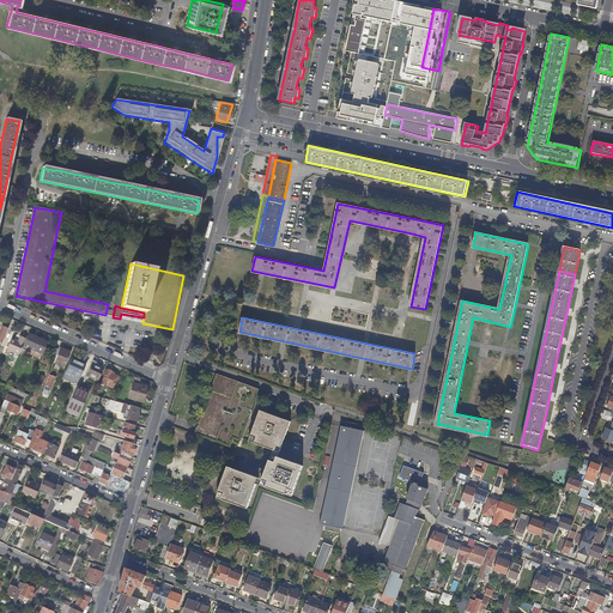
[(14,354),(18,356),(19,353),(23,346),(25,339),(22,338),(19,337),(17,343),(11,339),(6,350),(14,354)]
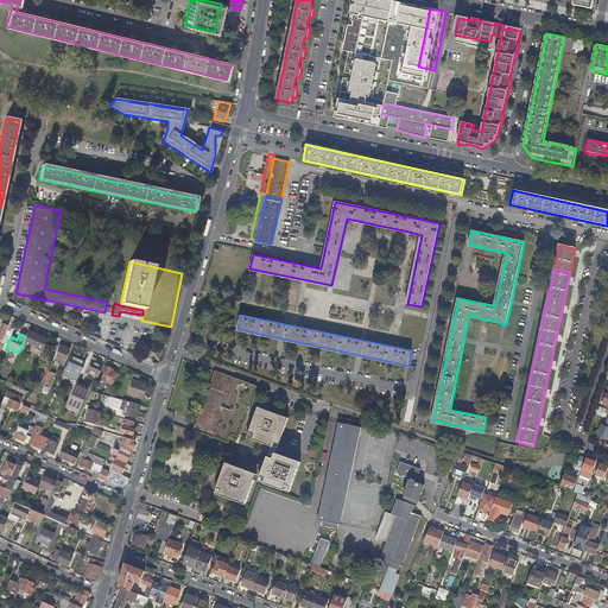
[(25,336),(23,343),(27,346),(42,352),(46,341),(35,335),(33,337),(26,334),(25,336)]
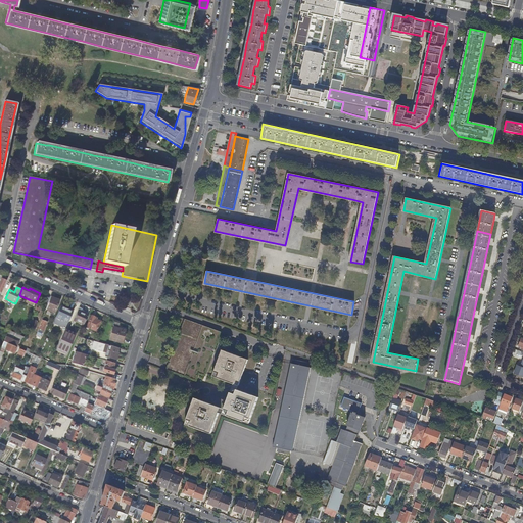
[(54,313),(58,300),(50,297),(46,310),(54,313)]
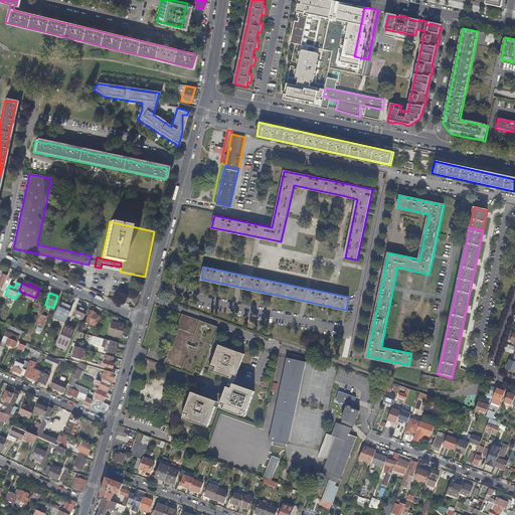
[(59,302),(54,313),(66,318),(71,307),(59,302)]
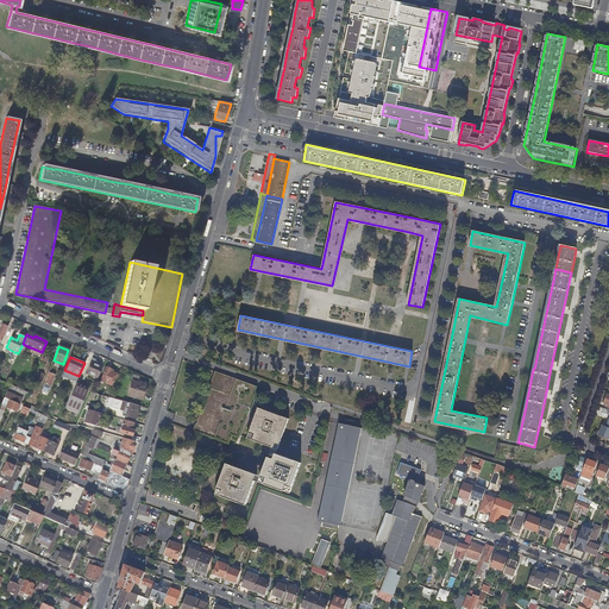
[(85,375),(96,380),(102,366),(95,363),(94,365),(89,363),(85,375)]
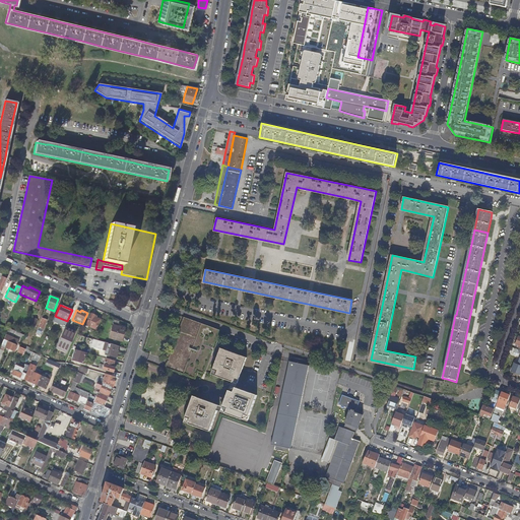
[(94,316),(90,314),(85,325),(95,330),(100,320),(94,317),(94,316)]
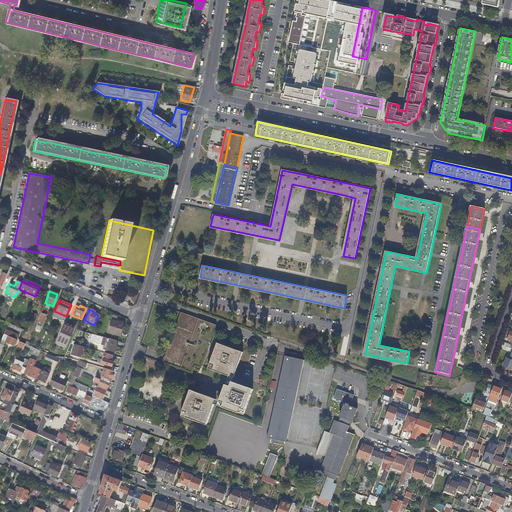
[(195,366),(201,368),(216,325),(180,312),(163,362),(192,373),(195,366)]
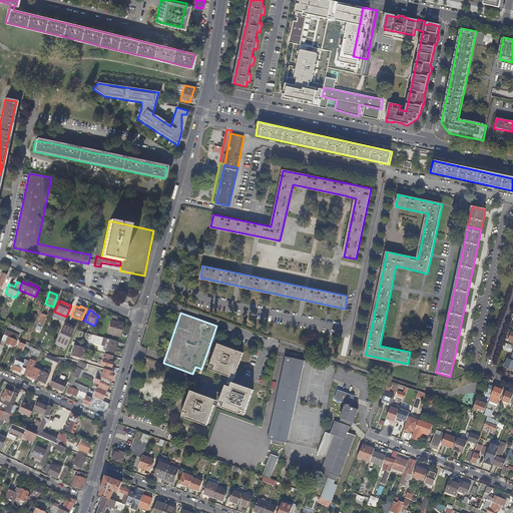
[(121,330),(122,325),(110,322),(107,334),(121,338),(123,331),(121,330)]
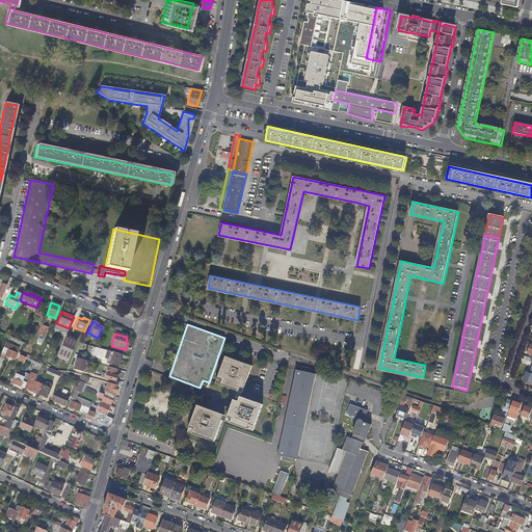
[(71,362),(80,340),(68,335),(58,356),(71,362)]
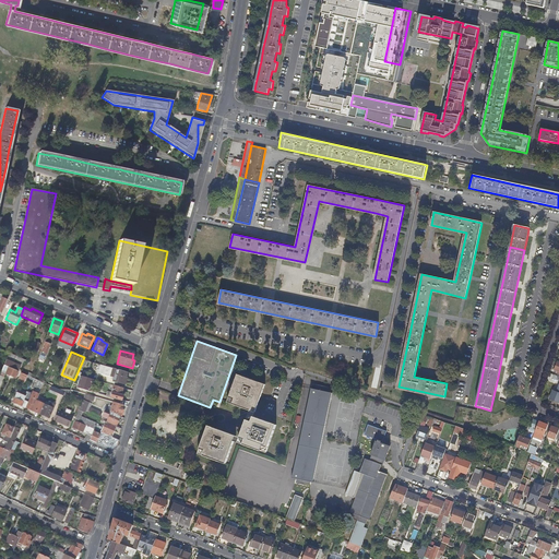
[(3,366),(1,371),(6,372),(6,375),(14,378),(20,367),(7,360),(3,366)]
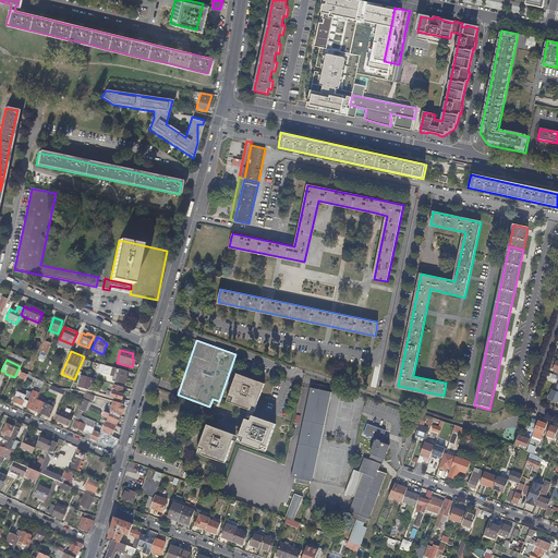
[(99,365),(98,374),(110,375),(111,366),(99,365)]
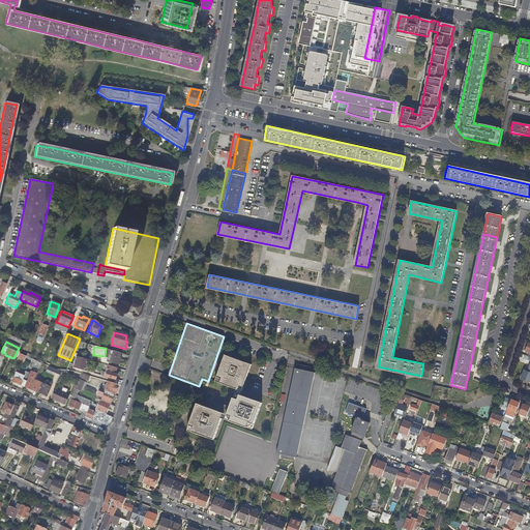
[(119,359),(120,353),(110,351),(107,362),(115,364),(117,358),(119,359)]
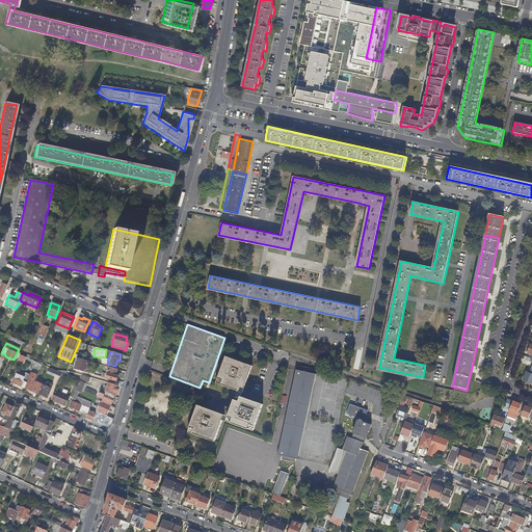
[(524,355),(522,362),(529,364),(531,358),(524,355)]
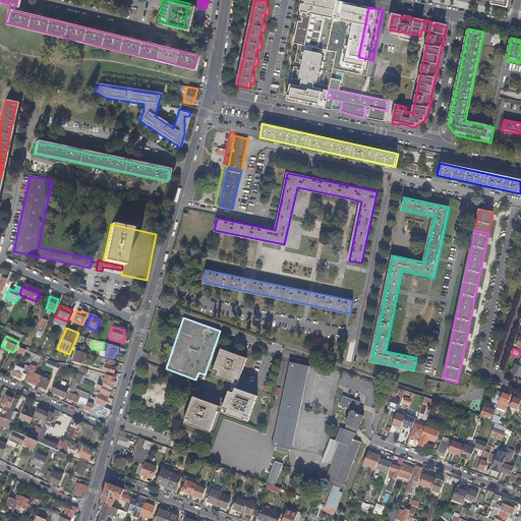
[(238,384),(247,357),(221,349),(212,374),(238,384)]
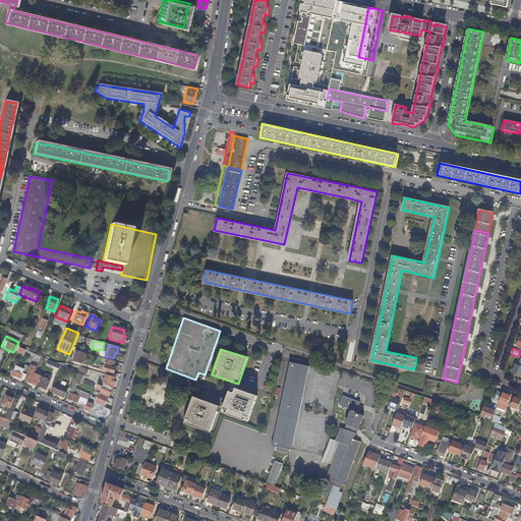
[(75,350),(71,361),(84,365),(89,354),(75,350)]
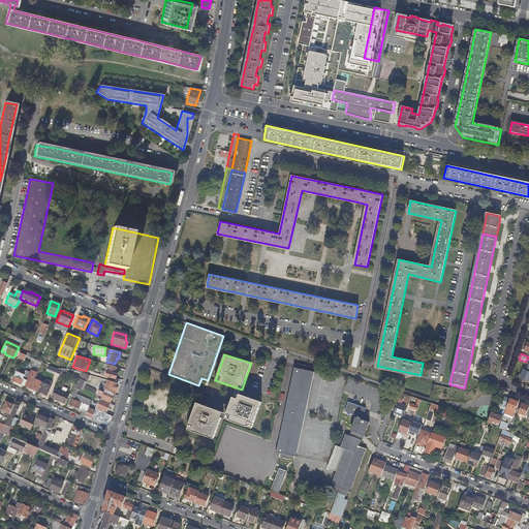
[(298,369),(293,368),(293,369),(294,369),(277,452),(276,452),(276,453),(280,454),(280,458),(293,461),(294,457),(297,457),(297,456),(296,456),(313,373),(315,373),(315,372),(312,371),(313,367),(299,364),(298,369)]
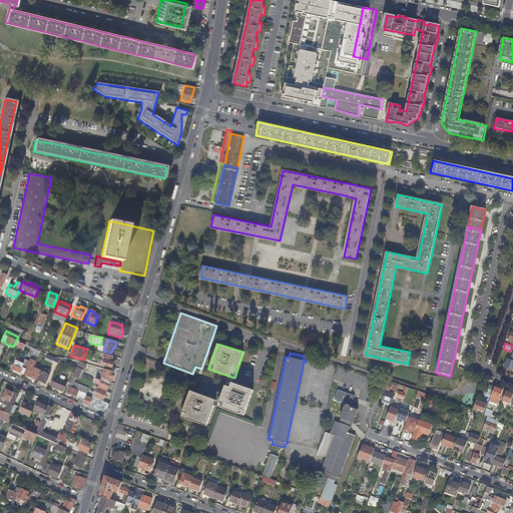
[(112,357),(103,355),(101,365),(111,368),(112,363),(111,363),(112,357)]
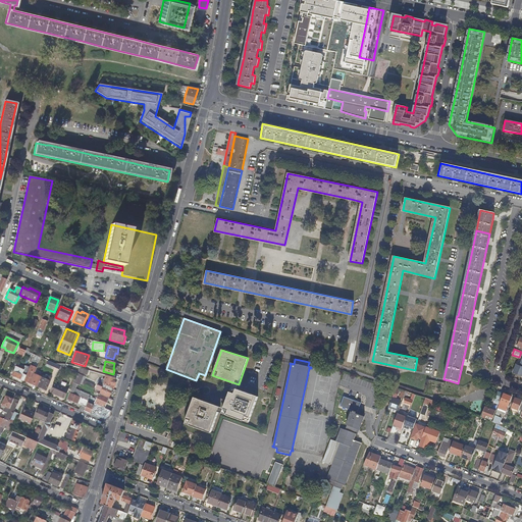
[(521,363),(521,367),(516,365),(513,372),(521,375),(521,363)]
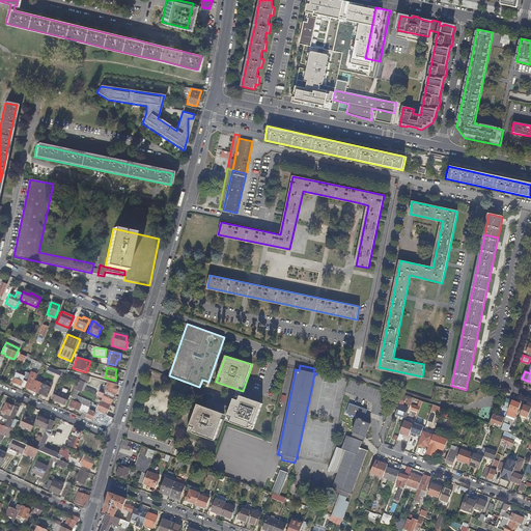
[(16,373),(11,383),(24,388),(29,375),(26,374),(24,378),(16,373)]
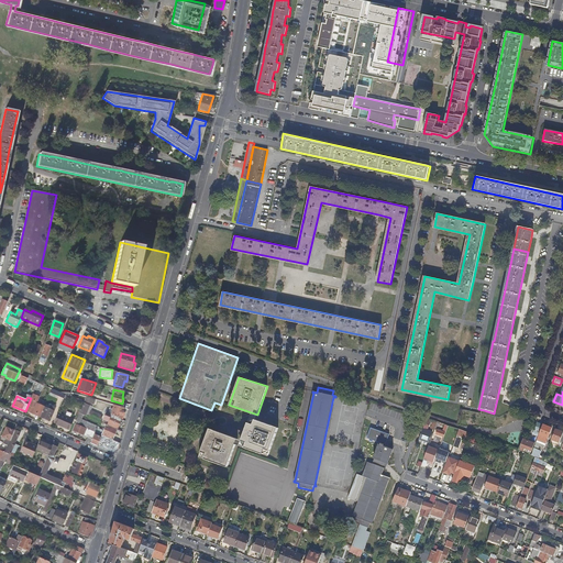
[(43,408),(46,401),(33,396),(26,411),(39,418),(39,417),(43,408)]
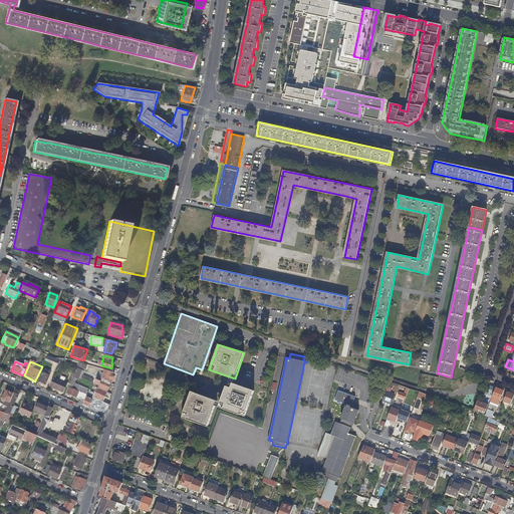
[(39,372),(35,380),(44,384),(50,371),(47,370),(46,371),(45,371),(44,372),(45,373),(45,374),(39,372)]
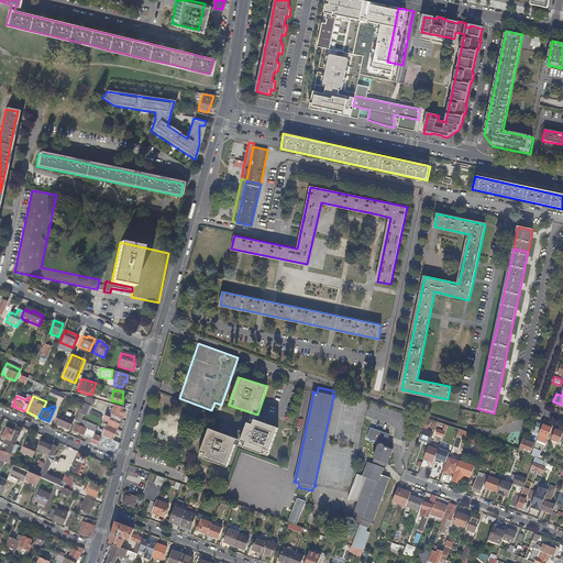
[(113,406),(110,416),(111,416),(120,420),(123,409),(113,406)]
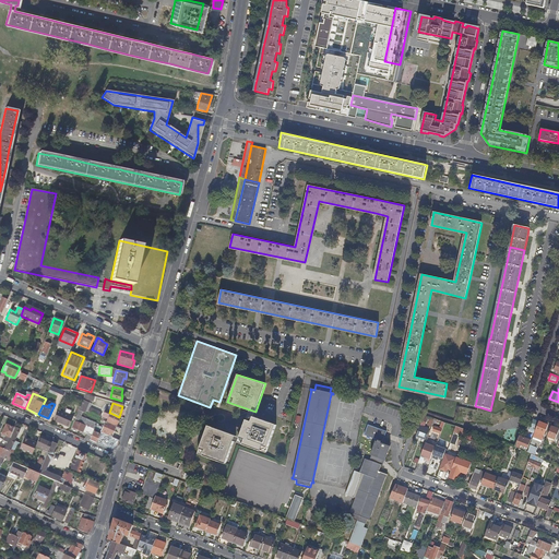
[(87,407),(84,413),(104,421),(116,427),(120,417),(119,417),(110,413),(109,416),(104,414),(102,417),(100,417),(100,416),(98,415),(99,413),(87,407)]
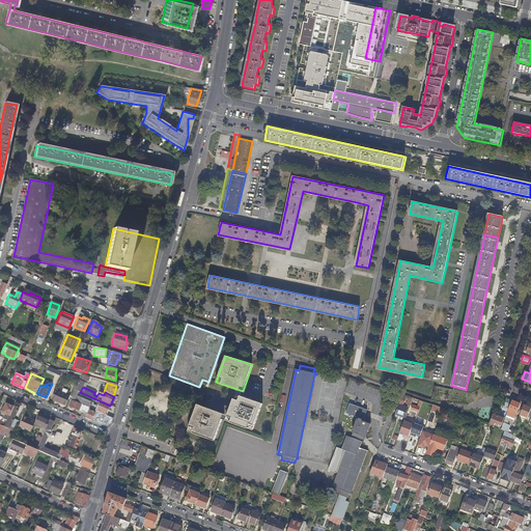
[(53,391),(50,398),(64,404),(67,397),(53,391)]
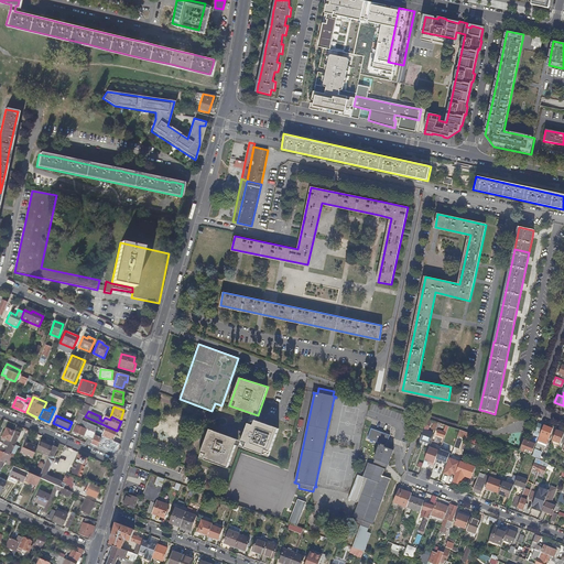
[(269,456),(279,429),(251,418),(241,446),(269,456)]
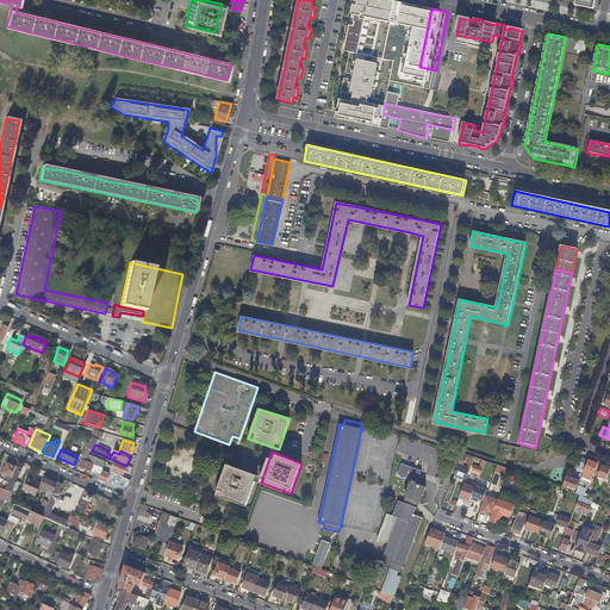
[(105,462),(83,454),(81,460),(103,470),(105,465),(105,462)]
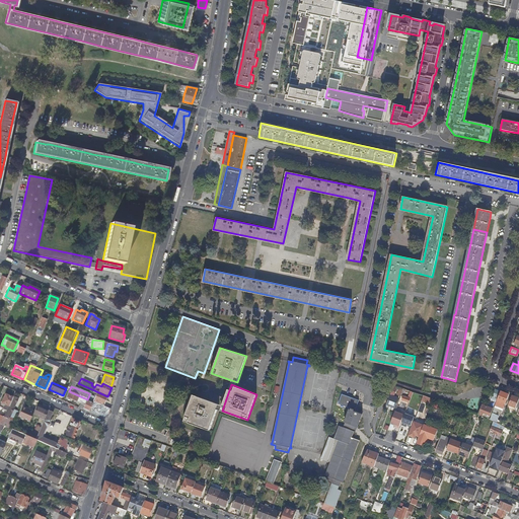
[(498,399),(501,391),(496,389),(491,400),(497,402),(498,399)]
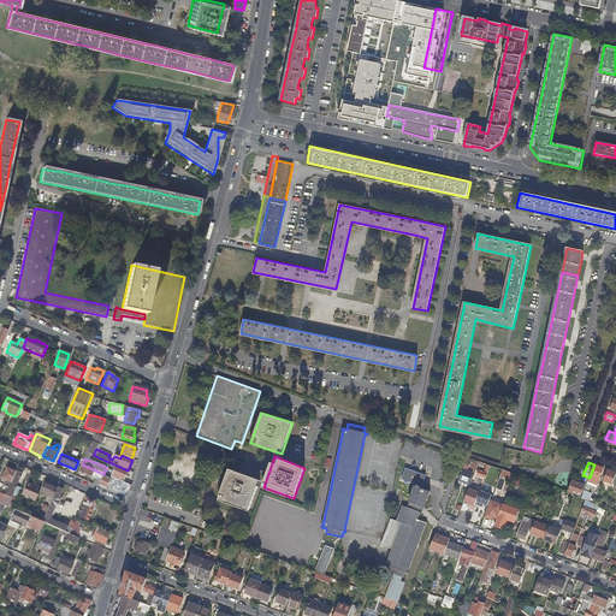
[(82,465),(78,472),(100,481),(104,474),(82,465)]
